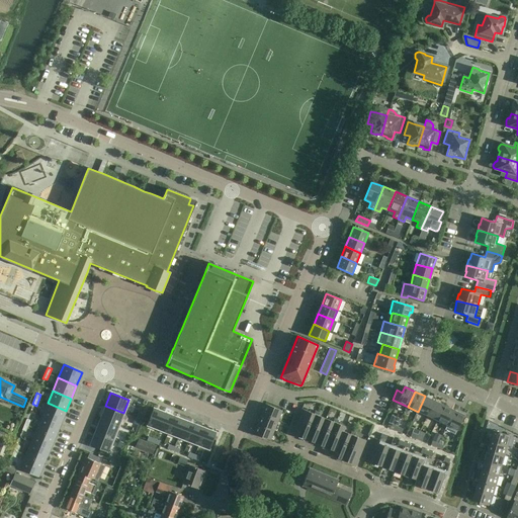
[(427,416),(434,401),(425,396),(418,412),(427,416)]
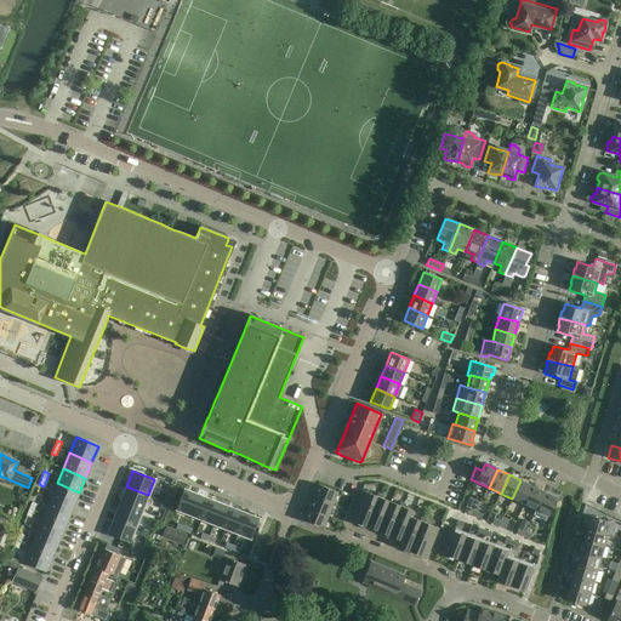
[(524,505),(533,486),(520,480),(512,499),(524,505)]
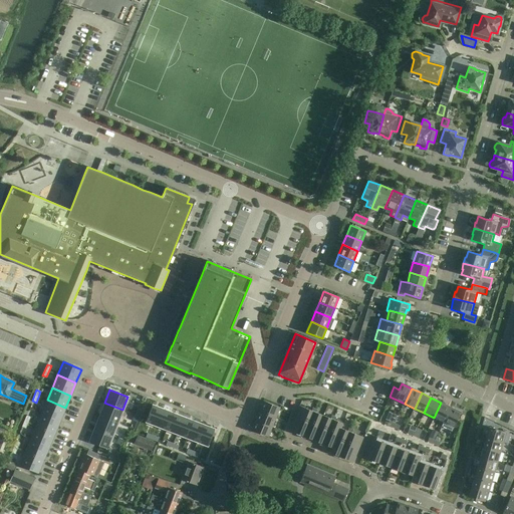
[(47,400),(41,413),(59,421),(65,408),(47,400)]
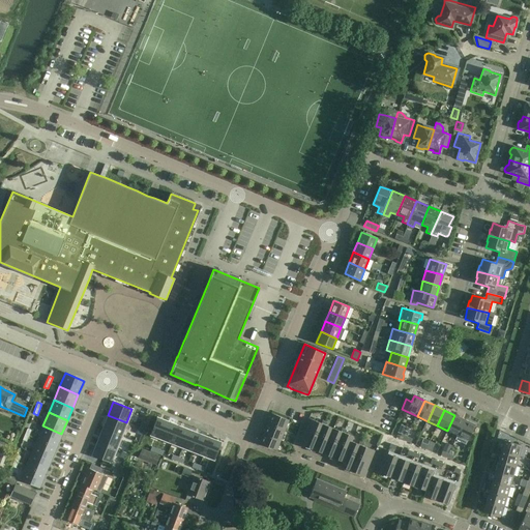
[(267,423),(285,430),(289,420),(271,413),(267,423)]
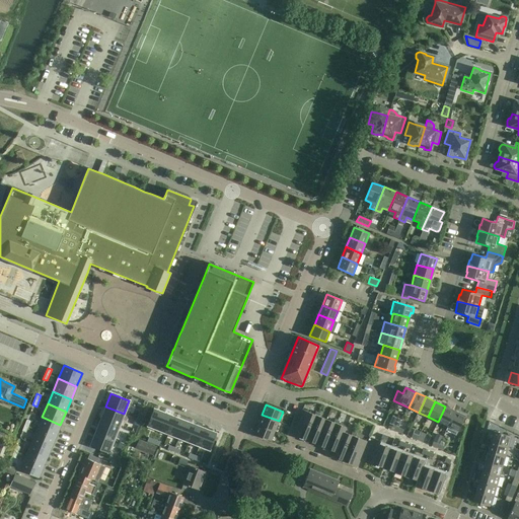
[(105,406),(99,420),(119,427),(124,414),(105,406)]
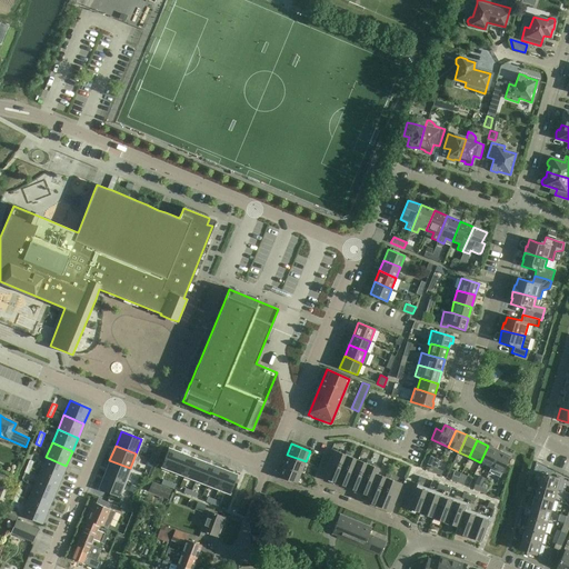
[(490,467),(498,450),(488,446),(480,462),(490,467)]
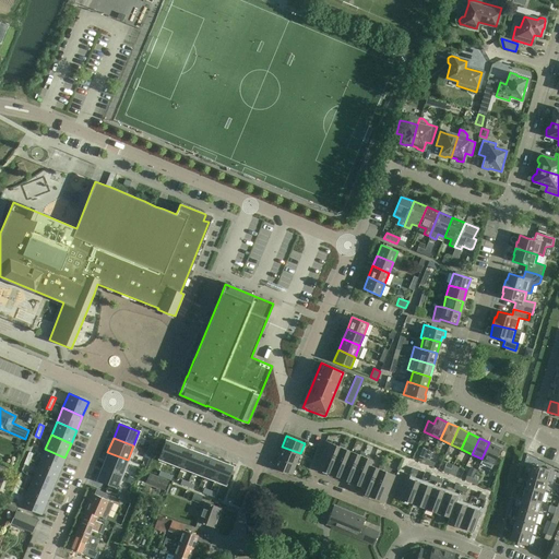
[(166,440),(158,459),(170,463),(177,444),(166,440)]
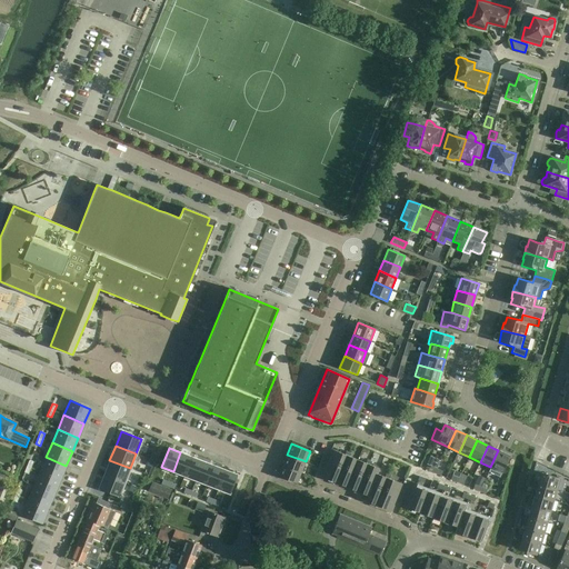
[(331,449),(320,476),(332,481),(336,482),(348,452),(346,451),(345,453),(332,449),(331,449)]
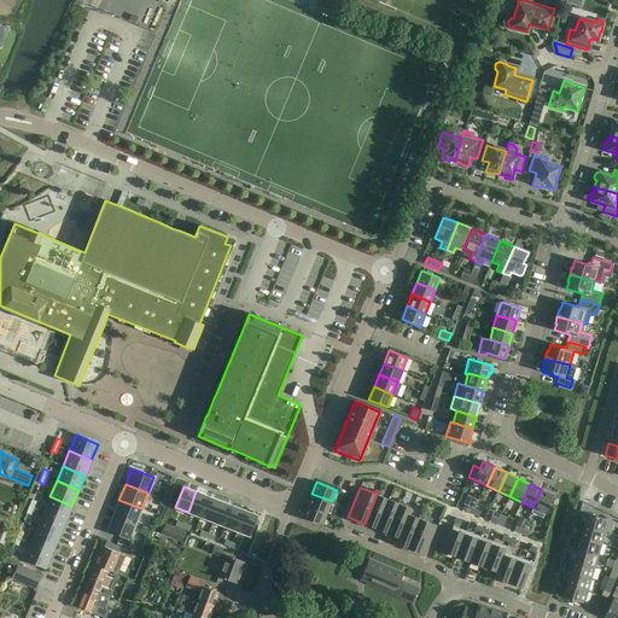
[(532,507),(530,512),(542,518),(553,495),(541,489),(532,507)]
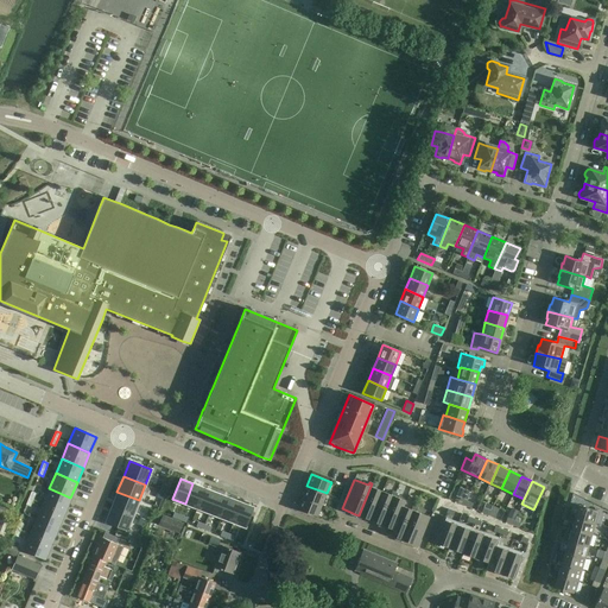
[(192,483),(185,504),(197,508),(204,488),(192,483)]
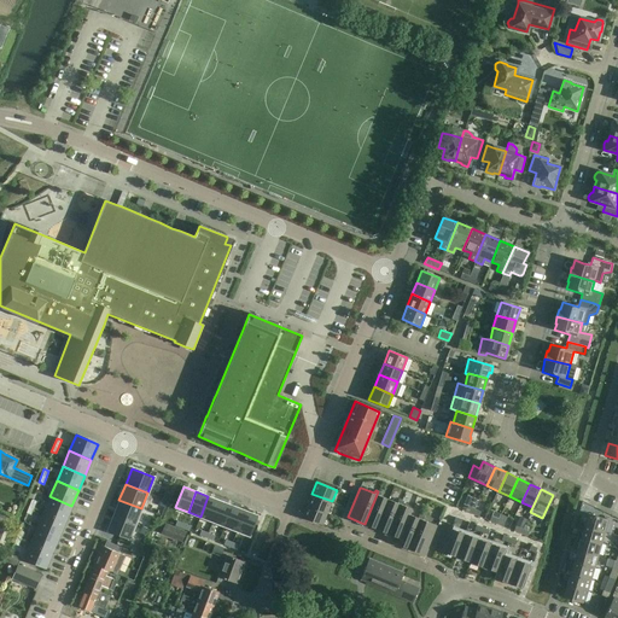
[(378,491),(365,524),(375,529),(388,499),(379,495),(380,493),(378,491)]
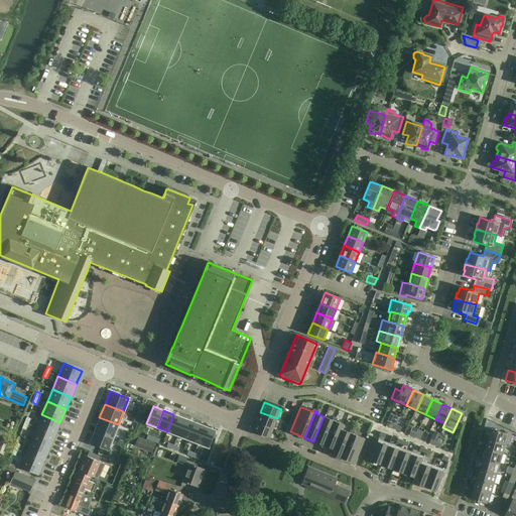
[(273,428),(277,418),(260,412),(256,421),(273,428)]
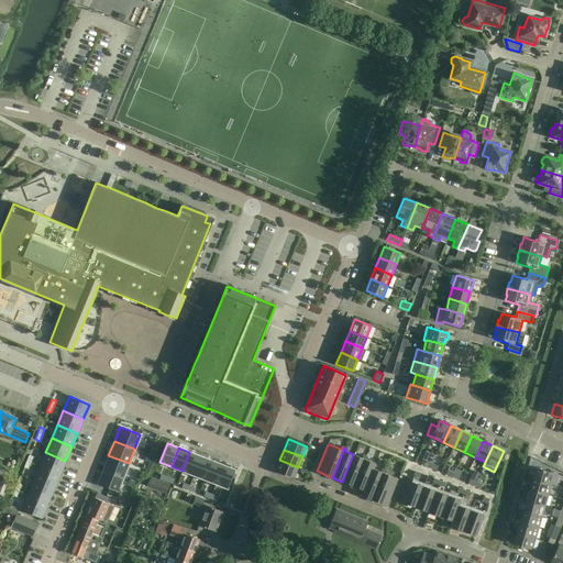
[(428,451),(423,460),(426,461),(432,463),(435,454),(428,451)]
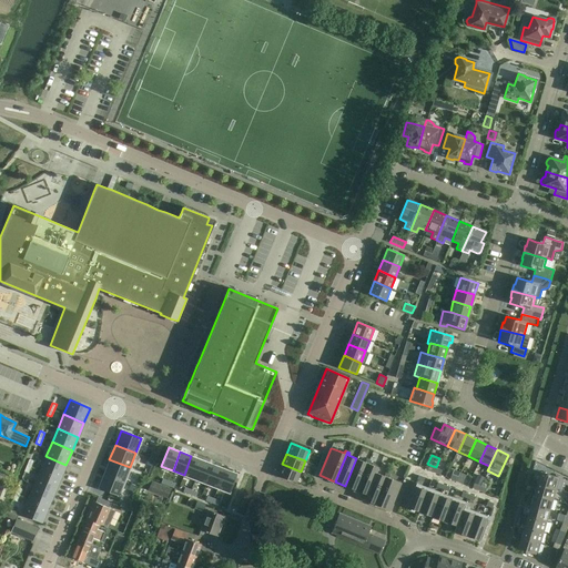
[(46,456),(40,470),(60,479),(66,465),(46,456)]
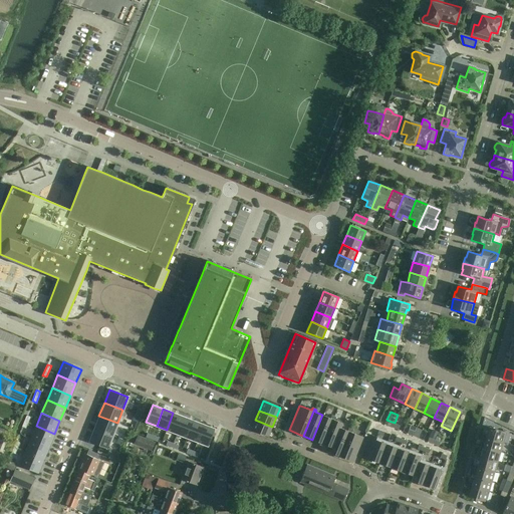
[(173,413),(167,430),(177,434),(183,417),(173,413)]
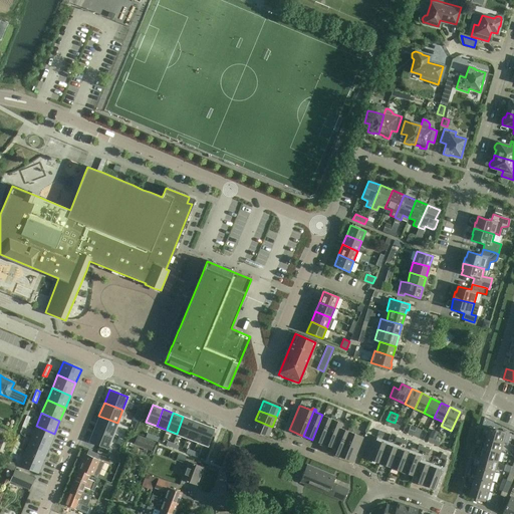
[(322,415),(312,440),(321,444),(333,416),(331,416),(330,418),(322,415)]
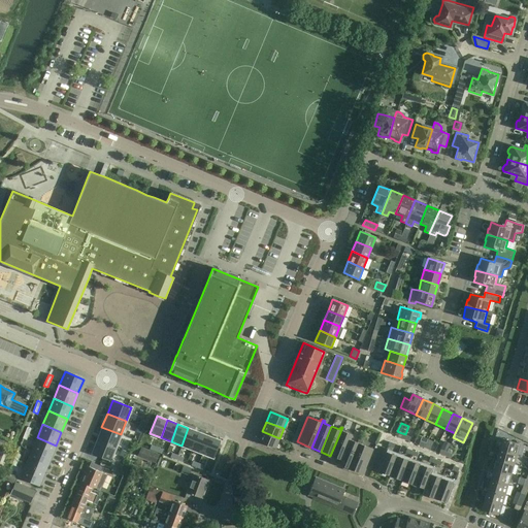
[(27,427),(23,438),(26,439),(31,428),(27,427)]
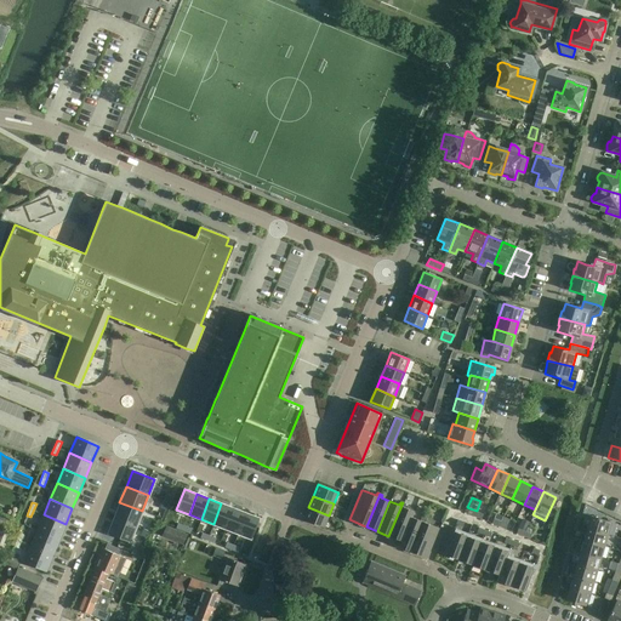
[(119,502),(113,518),(136,527),(142,511),(119,502)]
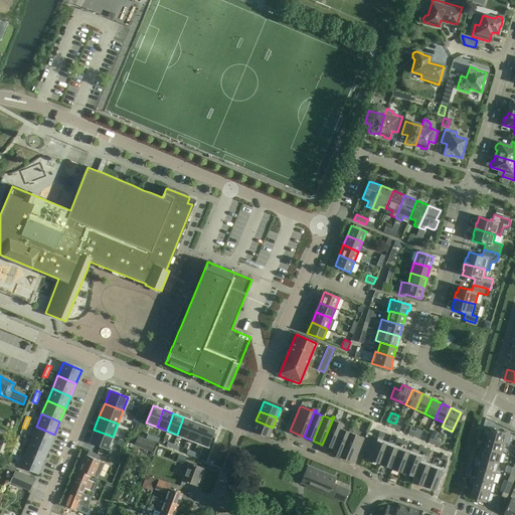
[(334,416),(322,445),(323,445),(332,448),(332,449),(340,428),(342,423),(335,420),(336,417),(334,417),(334,416)]
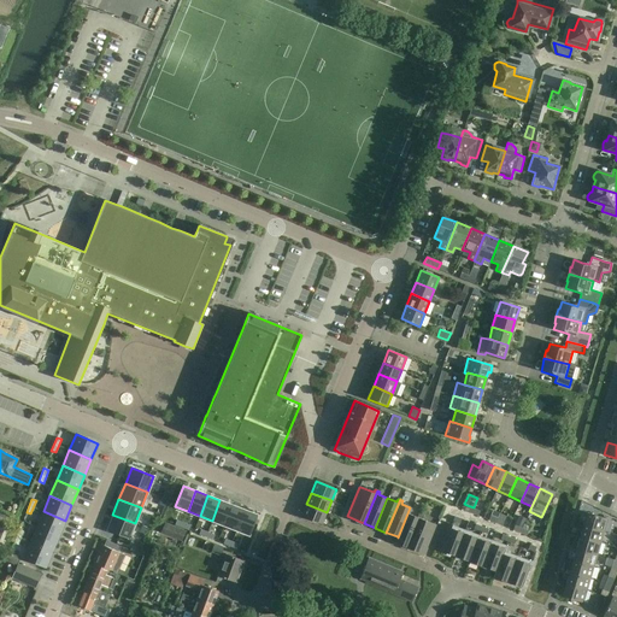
[(219,500),(212,521),(224,526),(231,505),(219,500)]
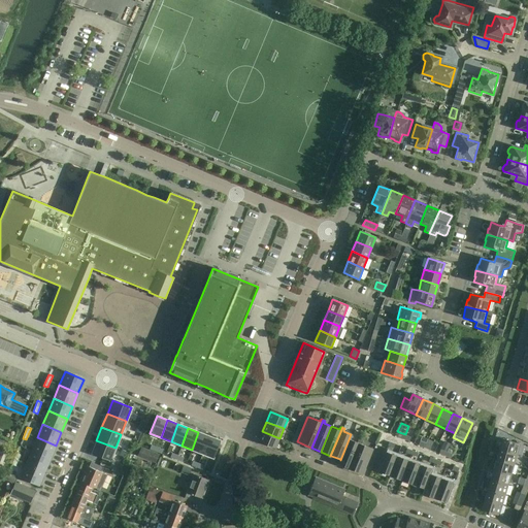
[(275,449),(279,438),(262,431),(258,441),(275,449)]
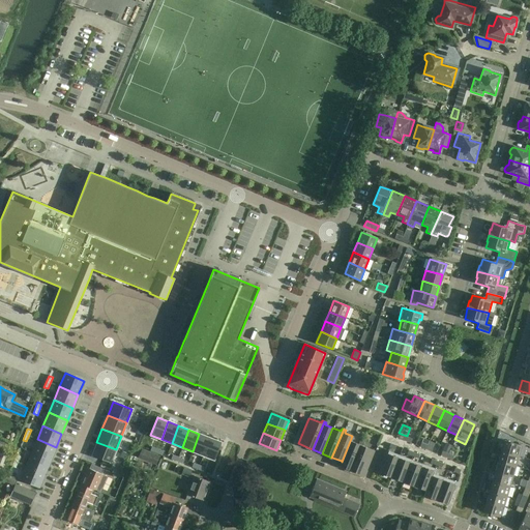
[(199,434),(193,451),(203,454),(209,438),(199,434)]
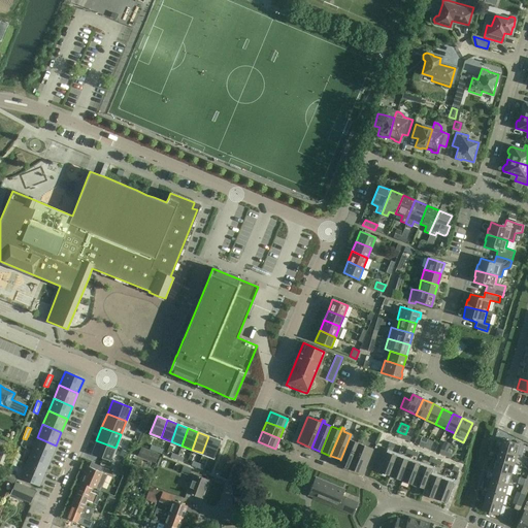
[(208,436),(202,453),(213,458),(220,440),(208,436)]
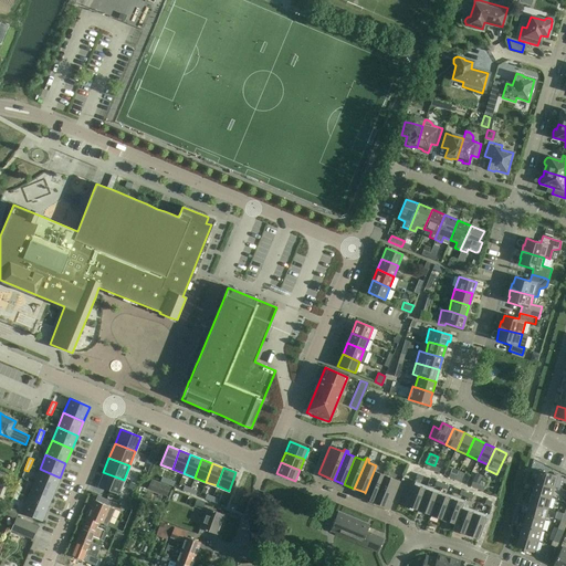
[(40,469),(33,483),(53,492),(60,478),(40,469)]
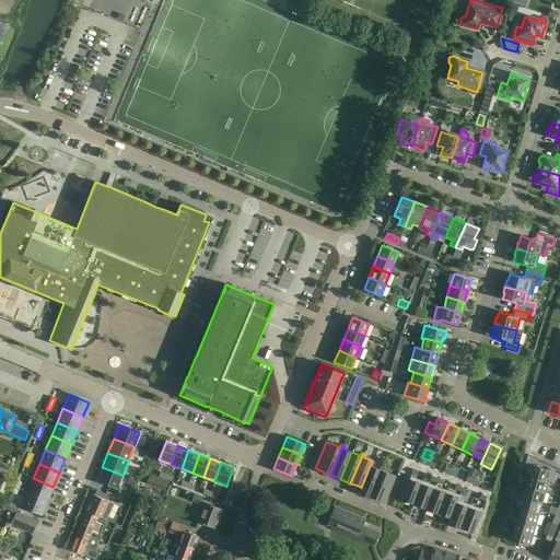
[(361,487),(359,492),(369,497),(382,467),(380,466),(378,469),(370,466),(361,488),(361,487)]
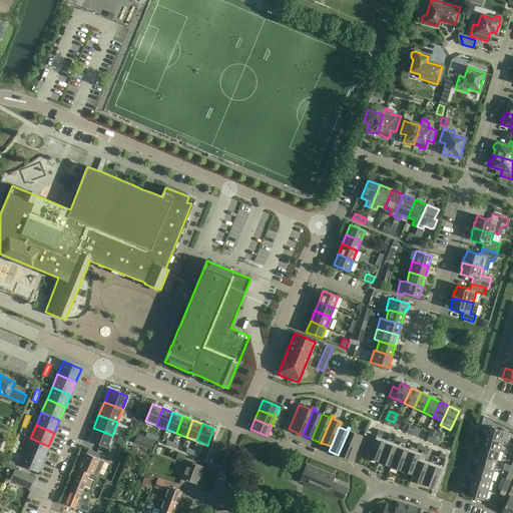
[(484,437),(502,442),(505,431),(487,427),(484,437)]
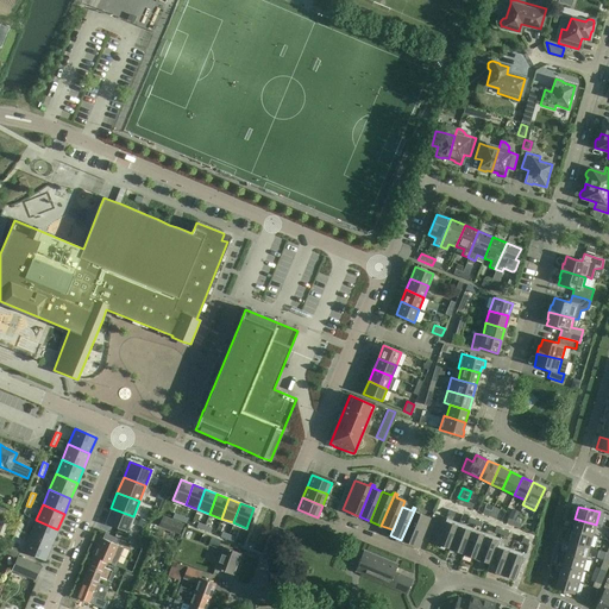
[(111,508),(105,523),(127,532),(133,516),(111,508)]
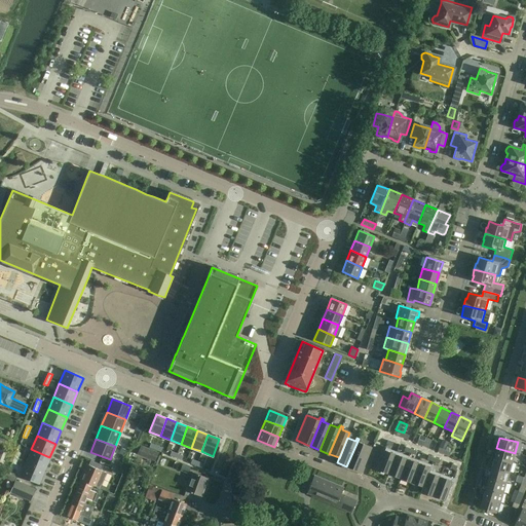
[(359,439),(346,466),(350,468),(362,473),(372,447),(361,443),(360,443),(361,440),(359,439)]
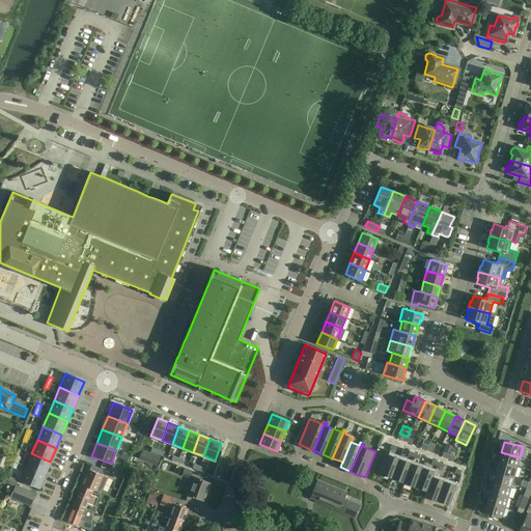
[(446,443),(443,451),(449,454),(452,446),(446,443)]
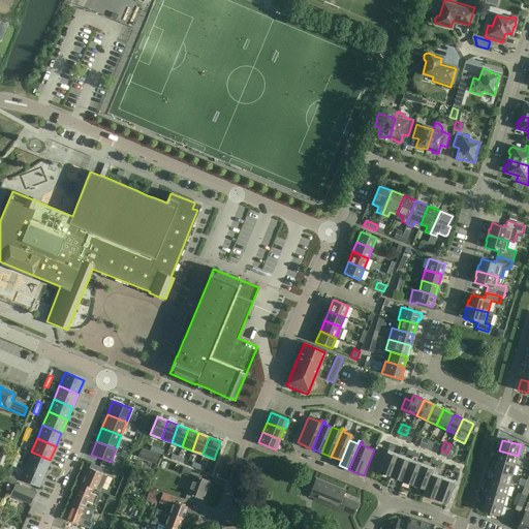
[(142,447),(138,457),(156,464),(159,455),(142,447)]
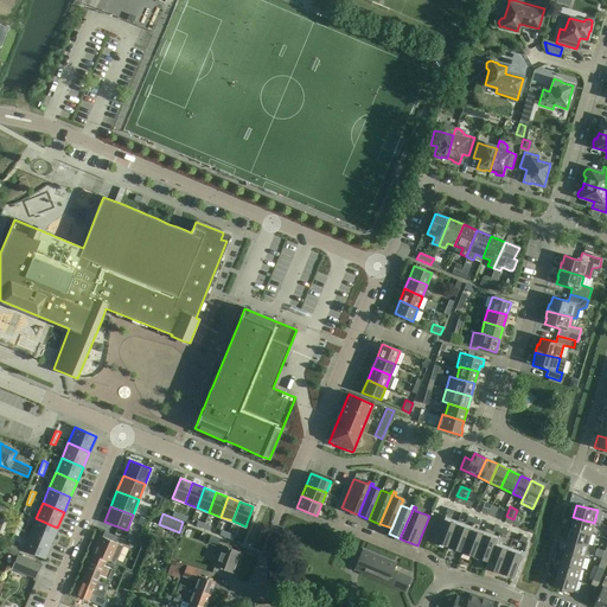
[(436,513),(427,538),(443,545),(447,547),(458,521),(453,519),(443,516),(436,513)]
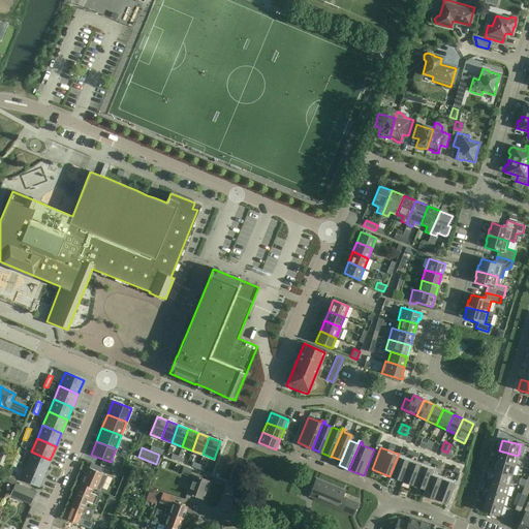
[(515,466),(518,456),(499,450),(497,460),(515,466)]
